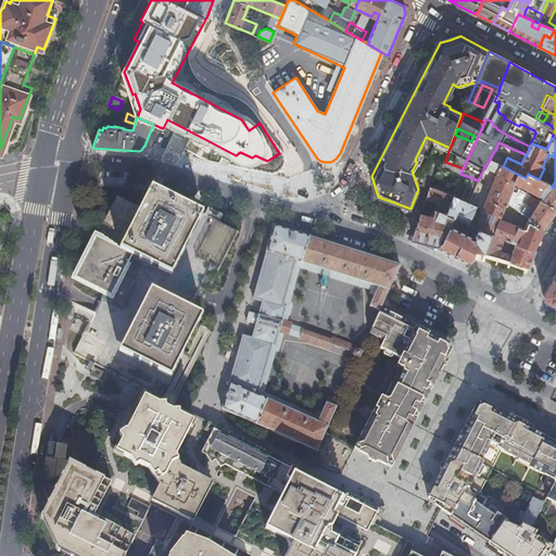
[(500,159),(492,154),(490,160),(498,164),(500,159)]
